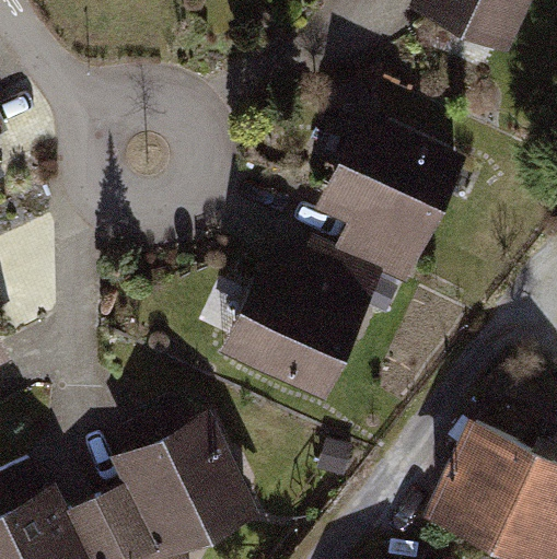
[(533,0),(426,0),(418,16),(505,59),(533,0)]
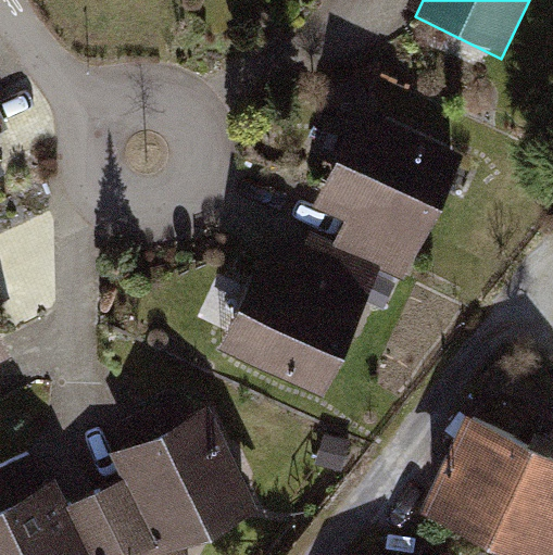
[(461,165),(362,126),(323,224),(422,263),(461,165)]
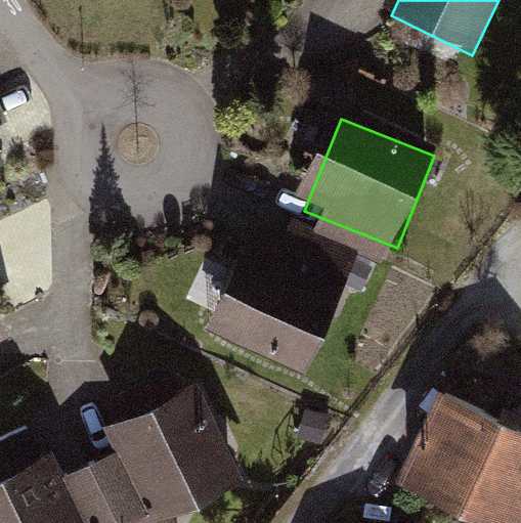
[(339,303),(244,262),(208,348),(302,388),(339,303)]
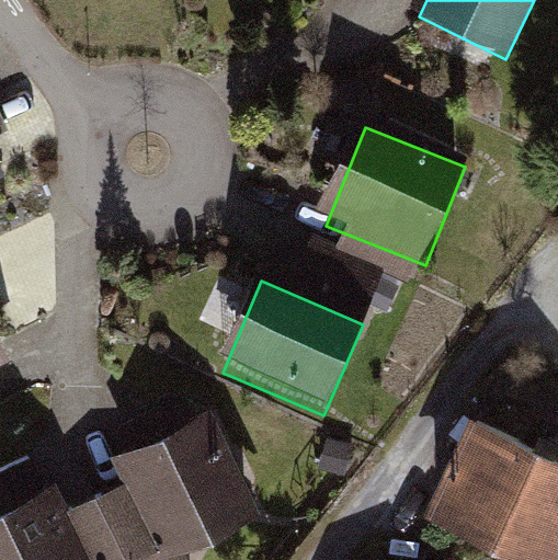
[(0,377),(10,373),(0,350),(0,377)]
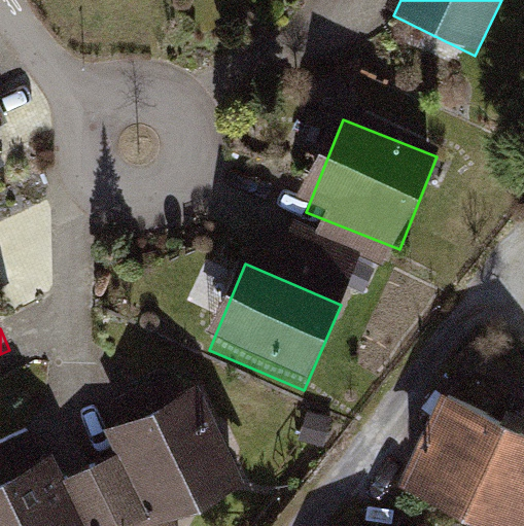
[(523,525),(523,435),(442,388),(389,477),(473,525),(523,525)]
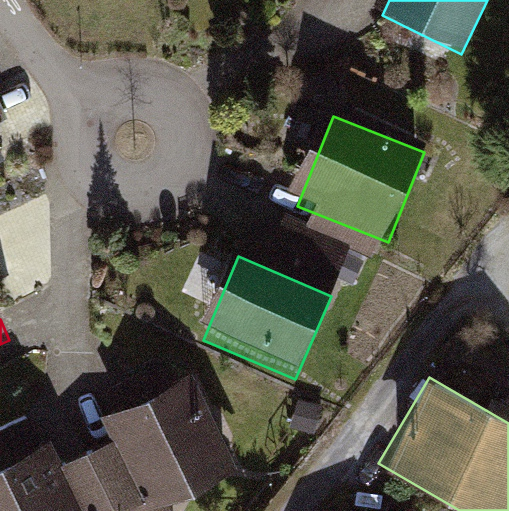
[(187,380),(103,427),(150,510),(166,510),(238,470),(187,380)]
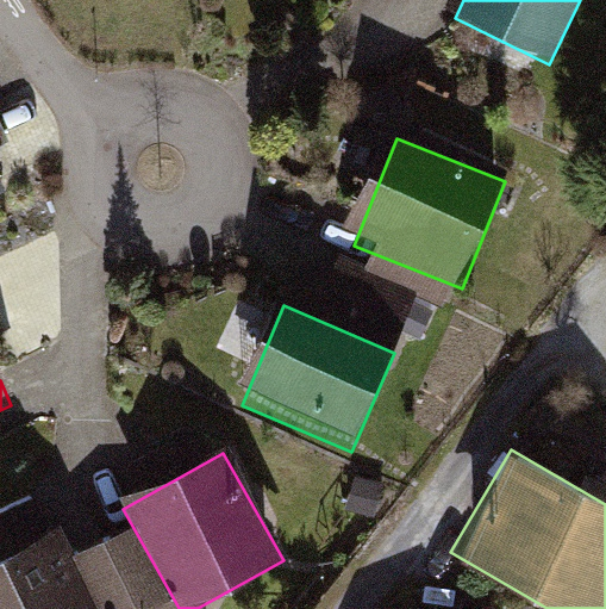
[(98,608),(58,538),(0,569),(0,608),(98,608)]
